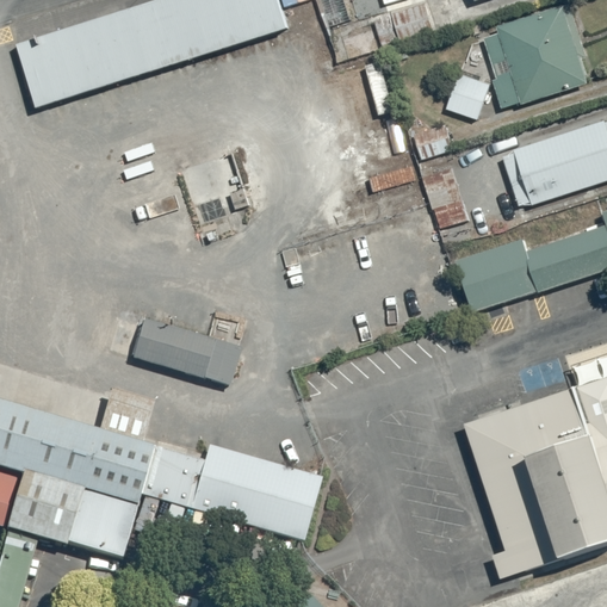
[(152,0),(17,43),(37,106),(289,28),(279,0),(152,0)]
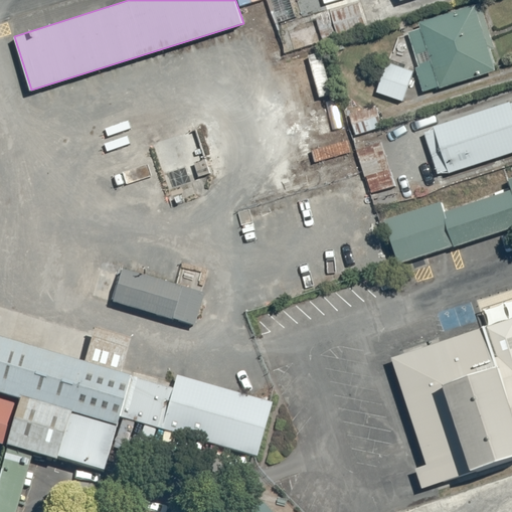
[(441,87),(496,68),(494,63),(496,62),(491,48),(496,46),(481,1),(418,21),(420,26),(407,30),(418,64),(415,65),(423,90),(440,84),(441,87)]
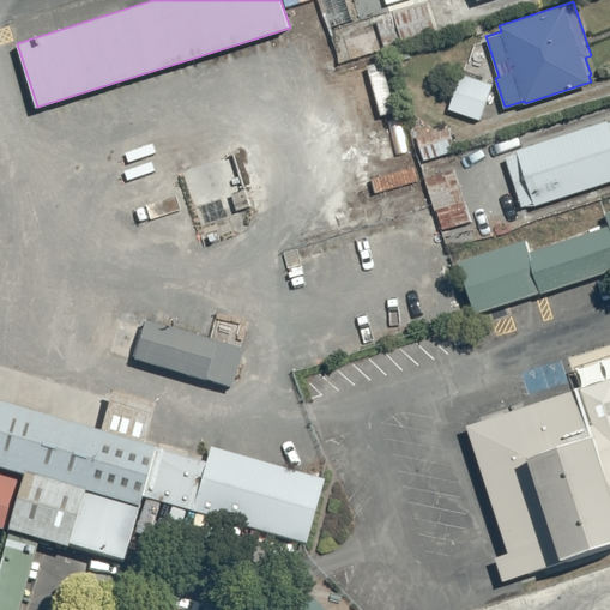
[(384,46),(436,31),(428,2),(375,17),(384,46)]
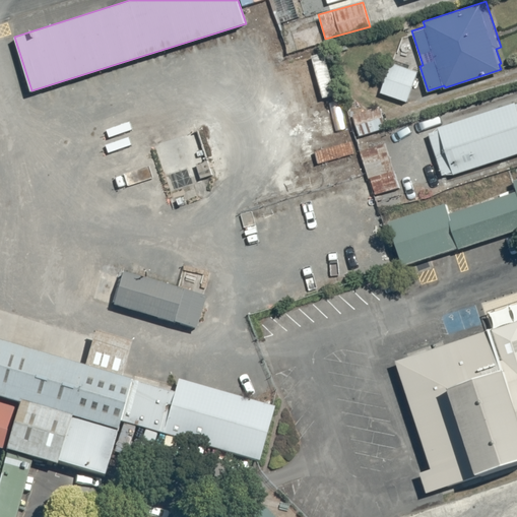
[(406,101),(416,70),(390,61),(380,91),(406,101)]
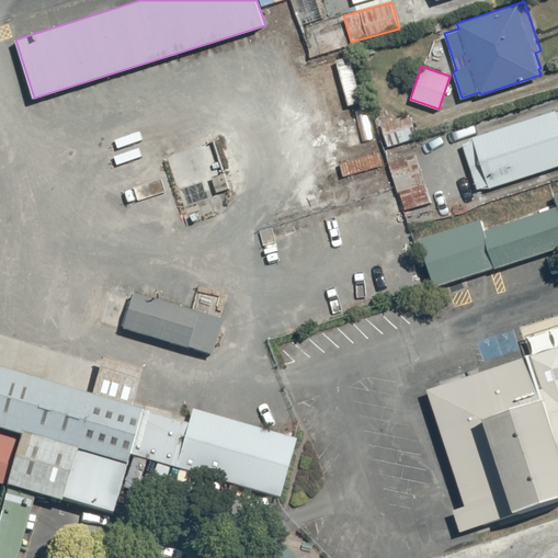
[(557,164),(557,110),(557,111),(556,109),(473,136),(474,139),(462,143),(477,188),(489,184),(490,188),(557,164)]
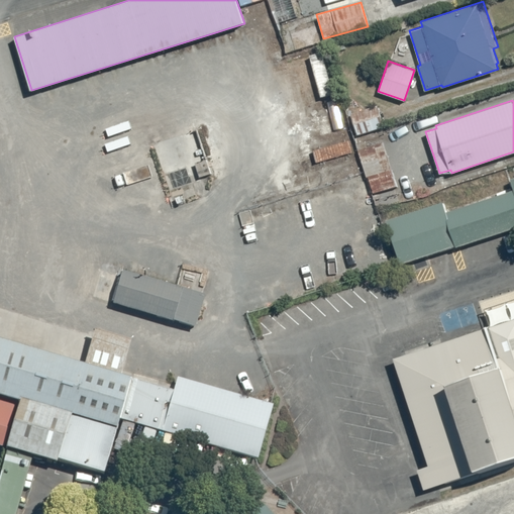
[(396,185),(382,140),(356,148),(366,177),(368,176),(372,192),(396,185)]
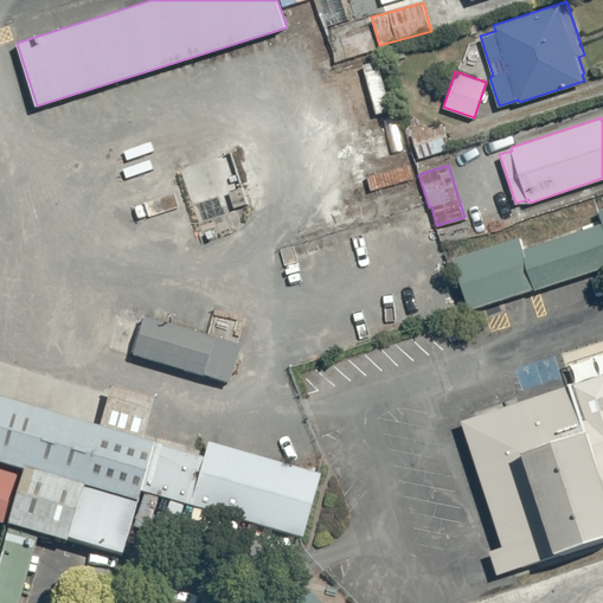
[(602,207),(600,209),(602,219),(602,223),(598,224),(596,219),(579,224),(582,229),(525,248),(520,236),(454,257),(472,309),(536,288),(537,289),(602,268),(602,207)]
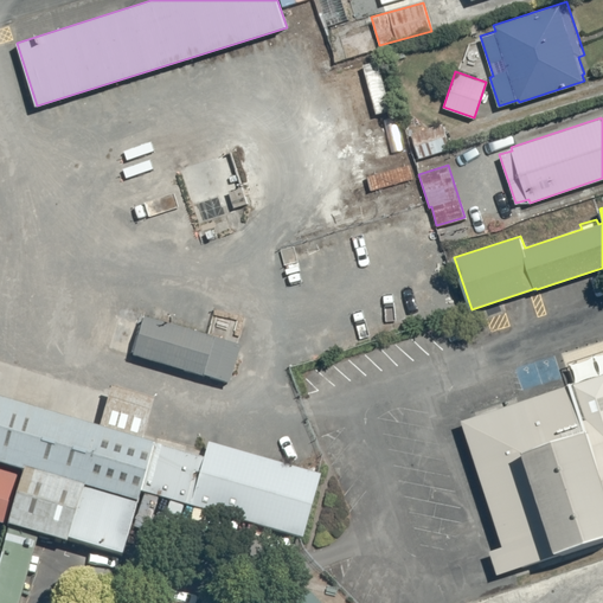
[(142,316),(130,354),(228,383),(238,344),(142,316)]
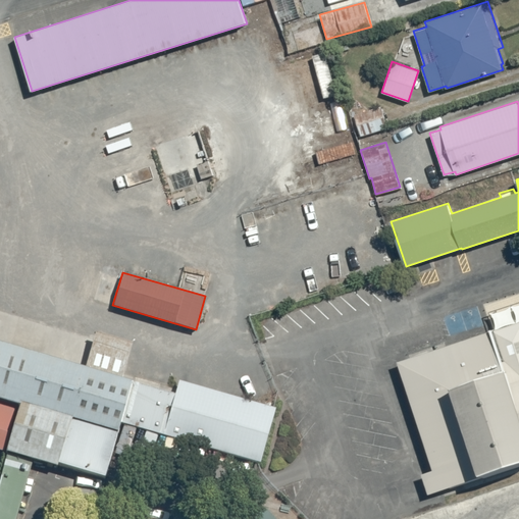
[(518,301),(488,311),(496,328),(399,362),(434,470),(422,474),(429,494),(444,489),(445,492),(518,467),(518,301)]
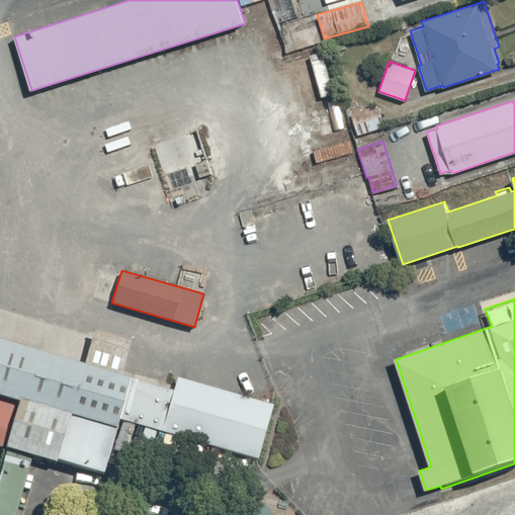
[(0,396),(19,402),(5,448),(56,463),(57,460),(103,475),(120,419),(258,458),(273,404),(177,377),(173,391),(120,375),(131,340),(94,330),(86,357),(64,350),(62,358),(0,340),(0,396)]
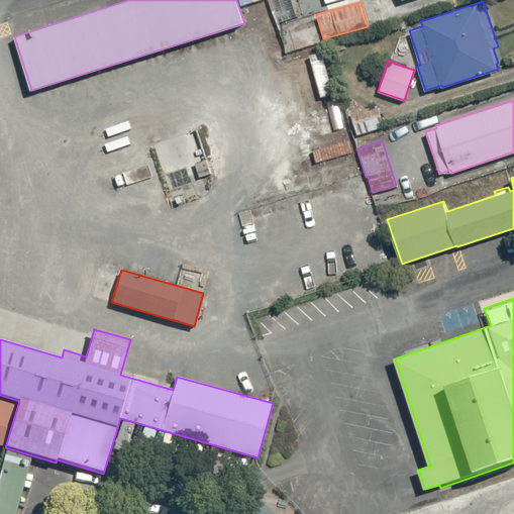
[(0,444),(2,445),(14,405),(0,401),(0,444)]
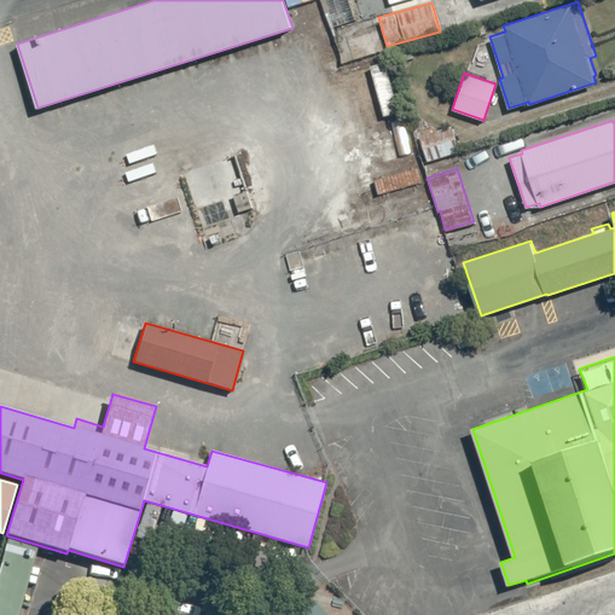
[(6,539),(0,561),(0,614),(17,614),(36,549),(6,539)]
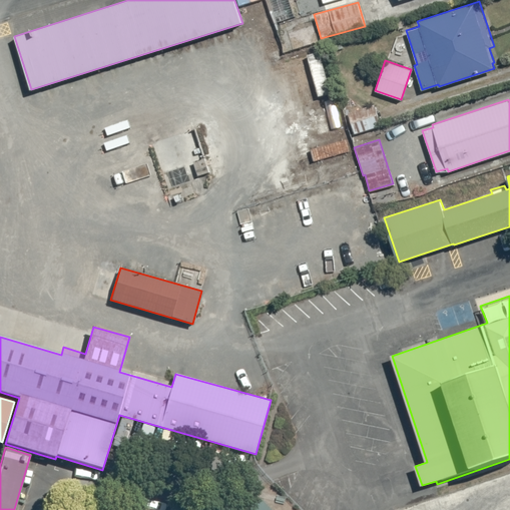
[(271,509),(260,498),(245,509),(271,509)]
